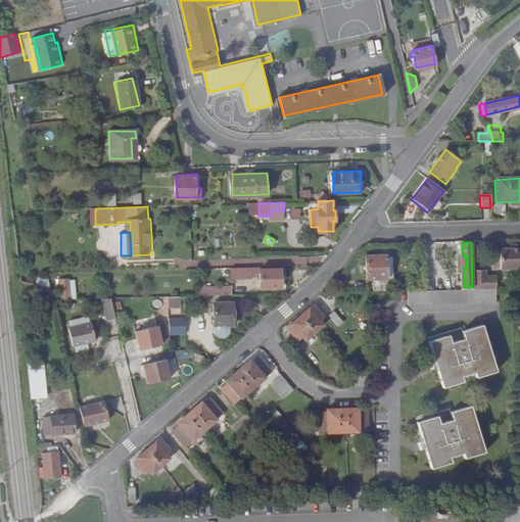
[(499,269),(519,268),(519,248),(499,249),(499,267),(499,269)]
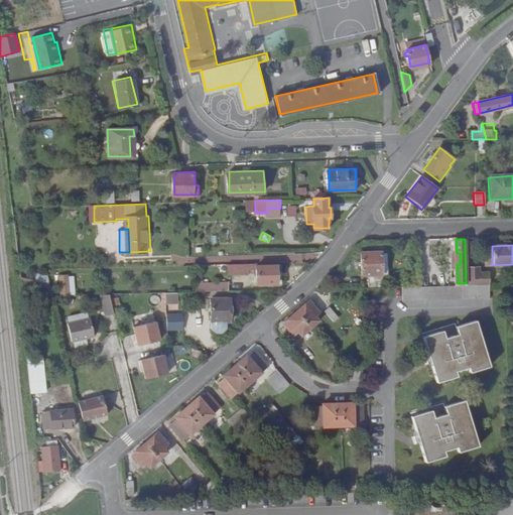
[(381,288),(381,276),(380,254),(380,253),(361,253),(361,274),(362,289),(363,289),(381,288)]
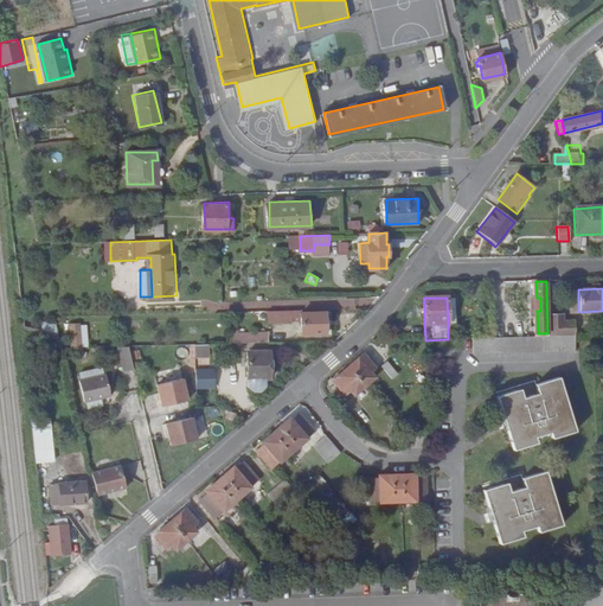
[(293,311),(277,311),(277,321),(293,323),(293,311)]
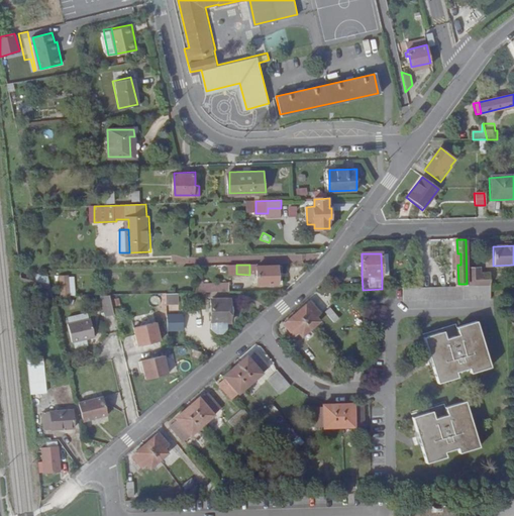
[(278,267),(257,267),(257,274),(257,285),(279,285),(278,267)]
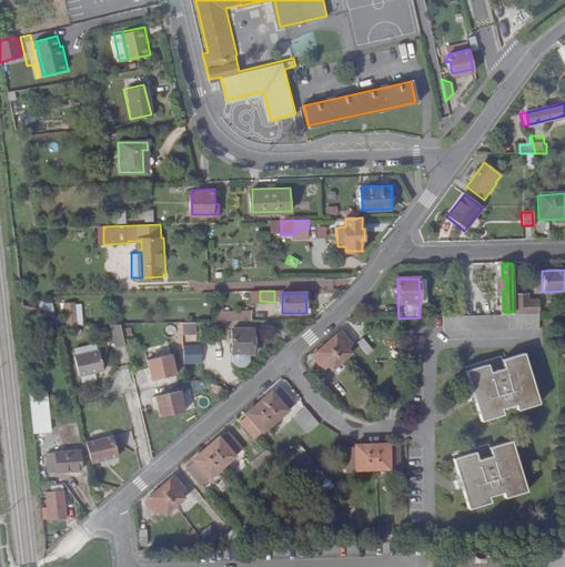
[(514,294),(515,314),(540,314),(540,301),(530,301),(530,293),(514,294)]
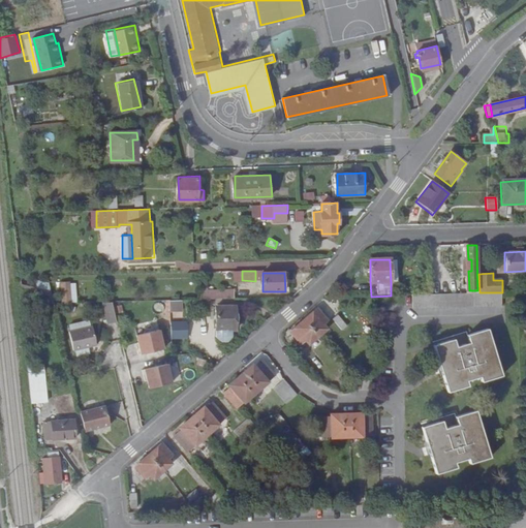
[(61,282),(62,303),(71,302),(70,281),(61,282)]
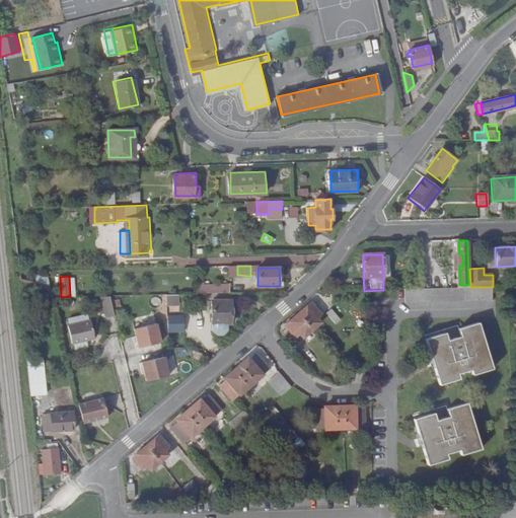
[(198,285),(198,293),(229,293),(229,284),(198,285)]
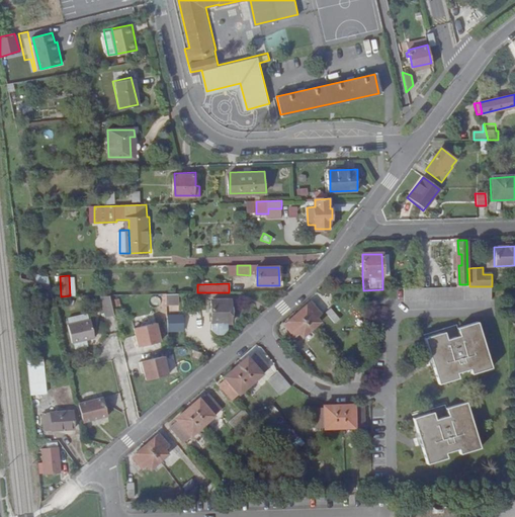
[(179,293),(167,293),(167,304),(180,304),(179,293)]
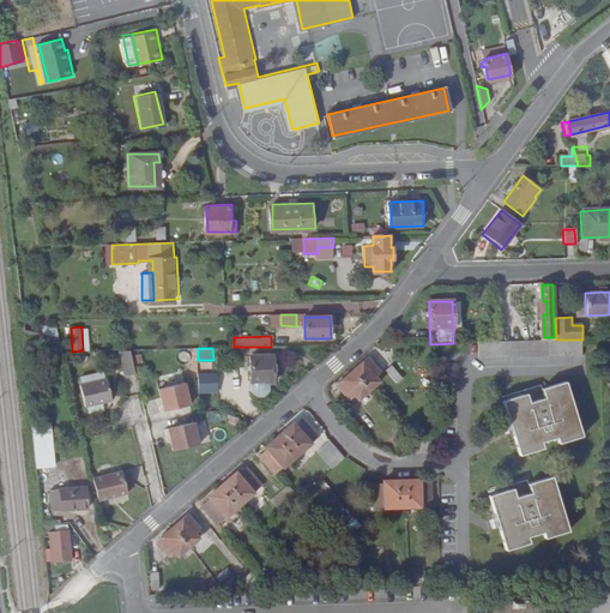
[(125,376),(136,373),(130,350),(119,352),(125,376)]
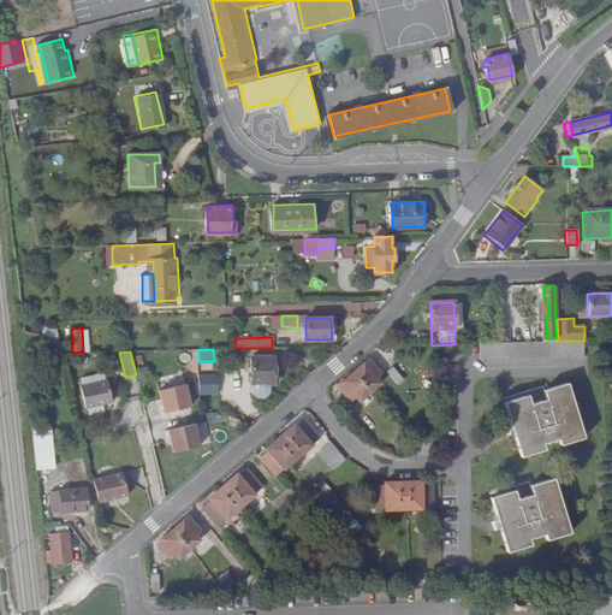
[(266,384),(274,384),(274,358),(253,356),(251,391),(266,391),(266,384)]
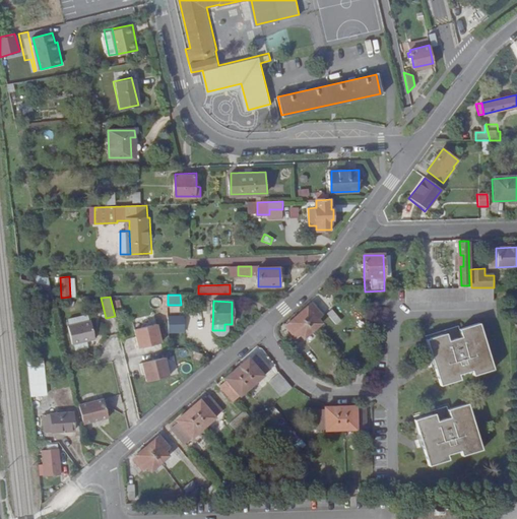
[(322,324),(318,319),(322,316),(312,304),(298,317),(286,326),(296,338),(300,334),(303,339),(322,324)]
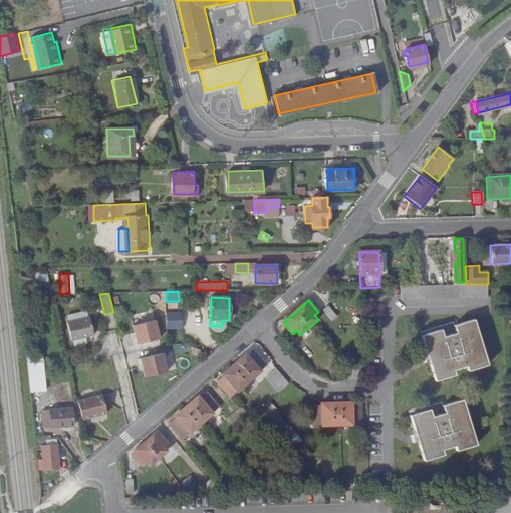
[(322,310),(331,322),(336,317),(328,306),(322,310)]
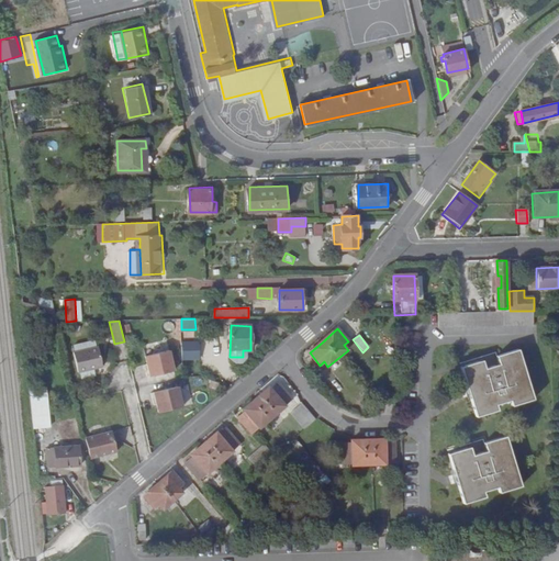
[(185,357),(201,357),(201,340),(185,341),(185,357)]
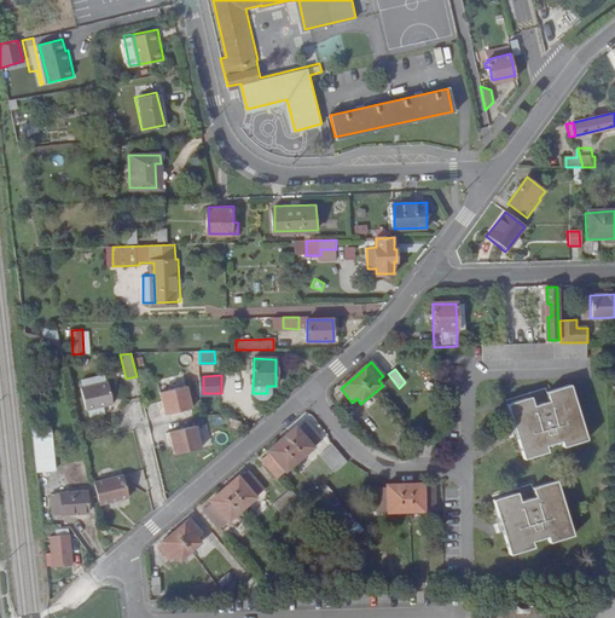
[(192,405),(185,377),(158,385),(161,392),(157,393),(162,414),(192,405)]
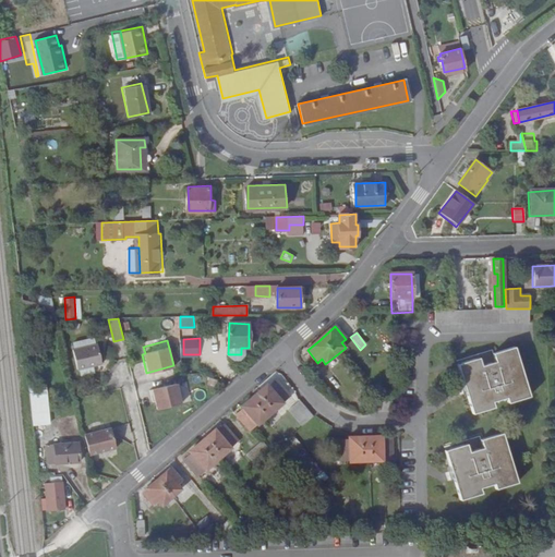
[(103,363),(97,343),(73,349),(77,368),(103,363)]
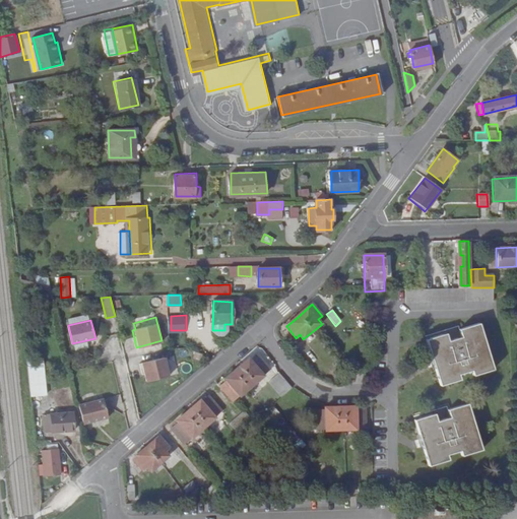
[(473,376),(494,371),(479,324),(459,330),(462,338),(450,341),(447,334),(427,340),(440,386),(461,380),(459,375),(472,372),(473,376)]
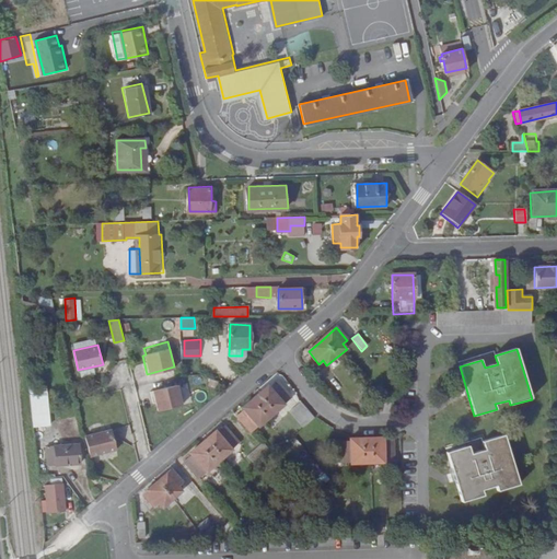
[(184,407),(178,382),(150,388),(155,407),(158,406),(160,414),(184,407)]
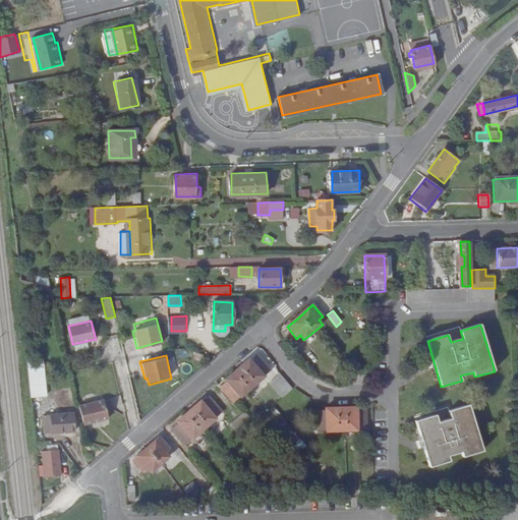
[(265,377),(264,376),(271,368),(259,355),(251,361),(249,358),(236,369),(227,379),(228,381),(221,387),(233,402),(240,395),(241,396),(265,377)]
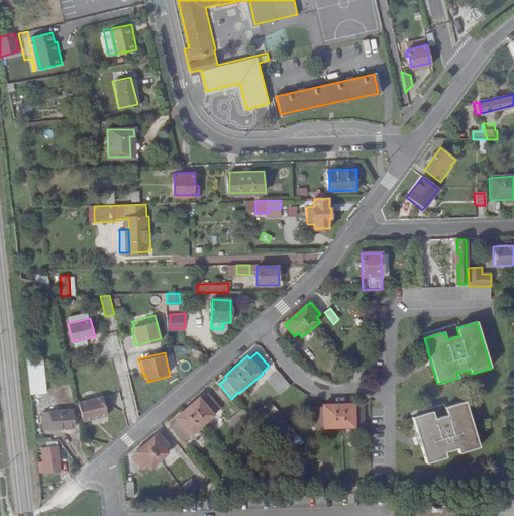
[(43,362),(29,363),(32,394),(47,392),(43,362)]
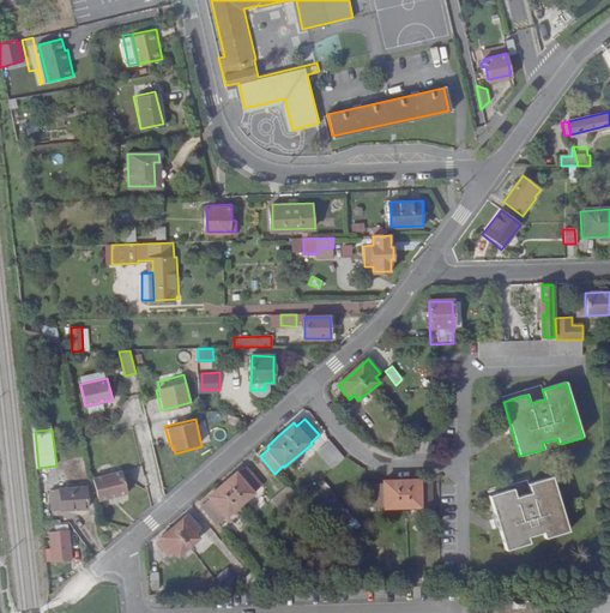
[(327,461),(340,478),(352,468),(339,451),(327,461)]
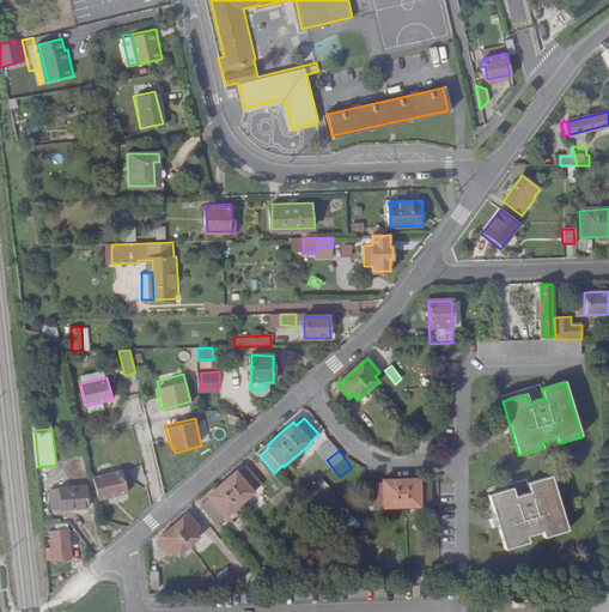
[(254,492),(253,491),(261,484),(247,466),(238,474),(236,472),(220,485),(208,496),(211,498),(202,504),(217,522),(225,514),(226,516),(254,492)]
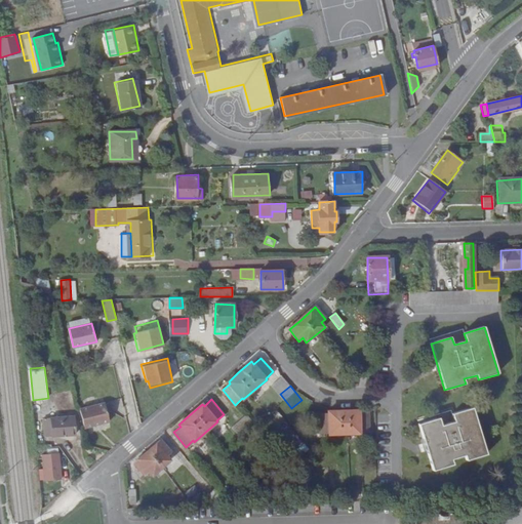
[(79,408),(84,427),(109,420),(105,402),(79,408)]
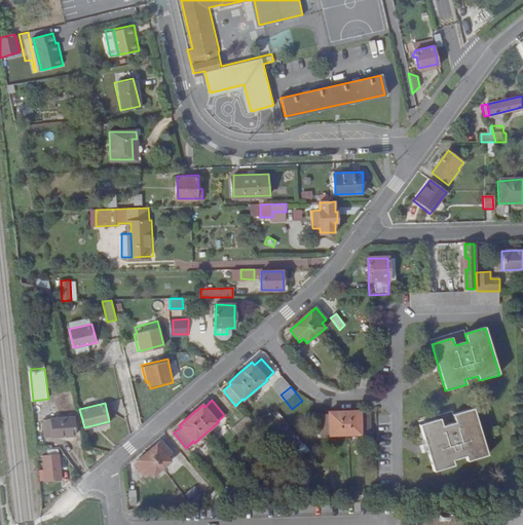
[(468,460),(487,455),(474,408),(453,414),(455,422),(443,426),(441,418),(421,424),(435,471),(454,464),(453,459),(467,456),(468,460)]
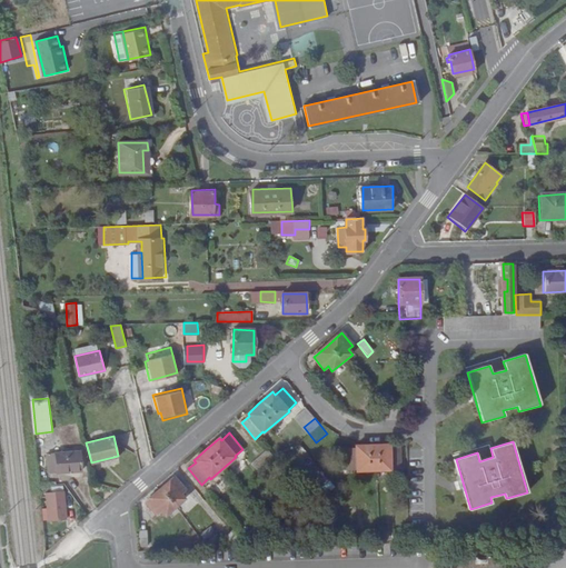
[(390,472),(390,470),(400,469),(399,449),(389,450),(389,447),(351,449),(351,452),(341,454),(343,474),(353,472),(354,475),(390,472)]
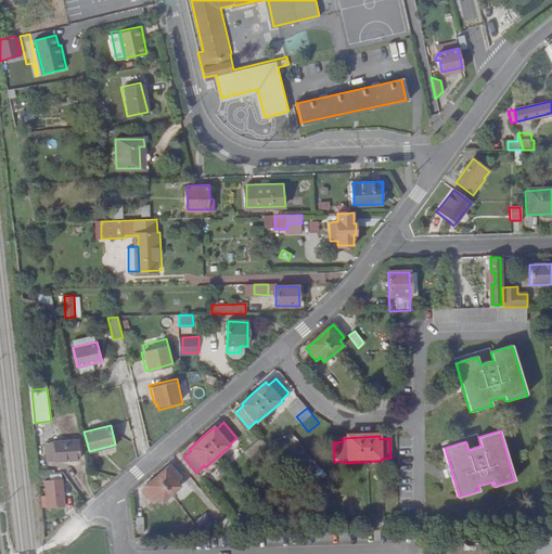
[(48,441),(50,461),(80,458),(77,438),(48,441)]
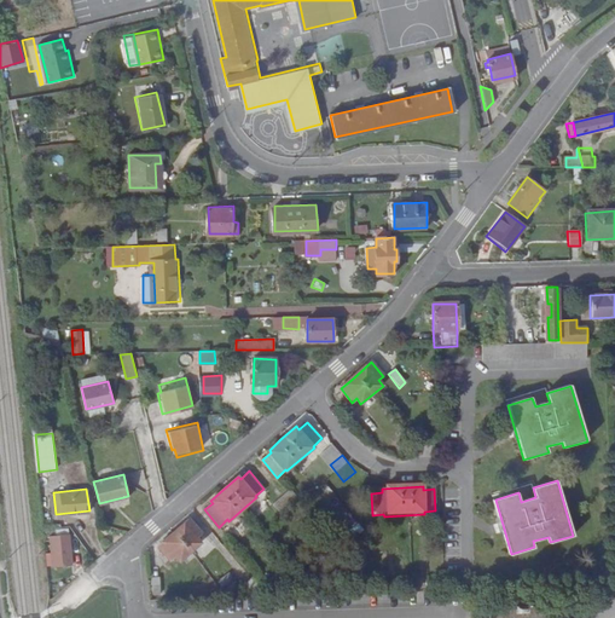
[(202,542),(198,537),(202,532),(190,519),(174,532),(158,544),(170,559),(175,555),(180,560),(202,542)]
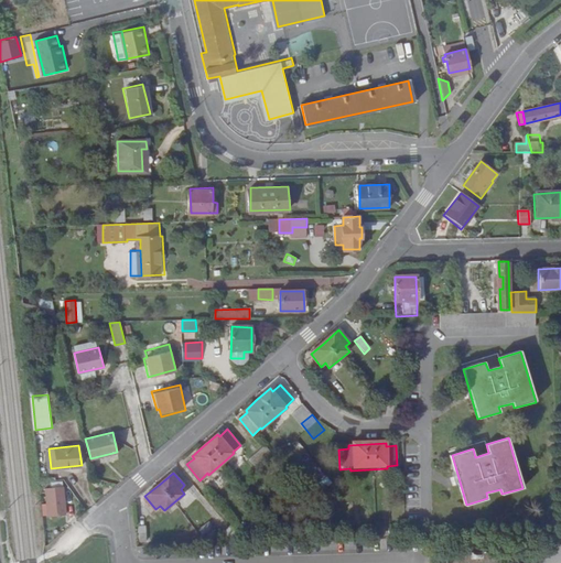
[(66,487),(50,489),(53,518),(69,516),(66,487)]
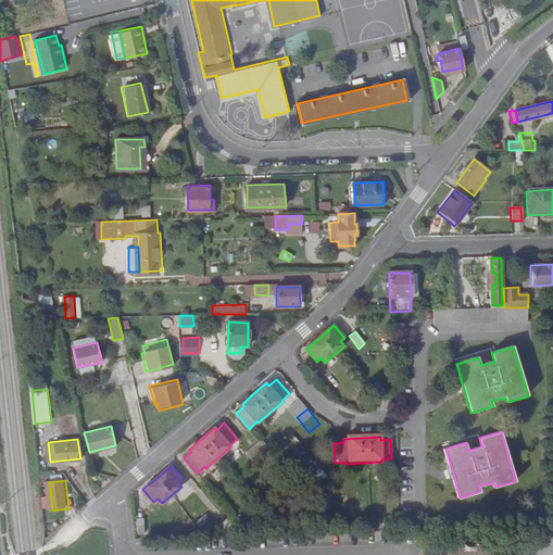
[(439,554),(491,554),(491,544),(439,545),(439,554)]
